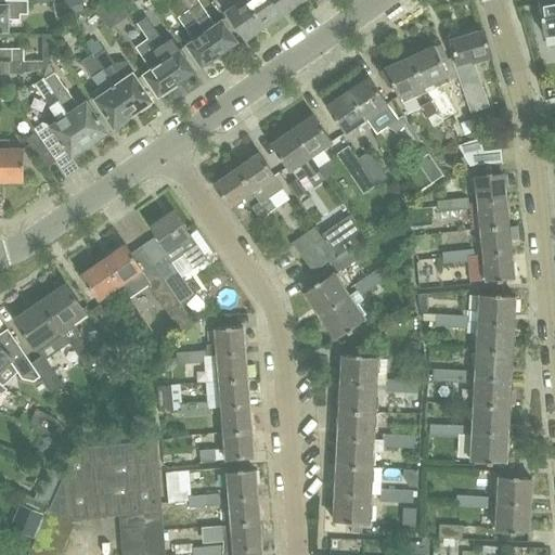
[(0,0),(0,29),(7,30),(5,17),(20,17),(20,12),(27,12),(27,0),(0,0)]
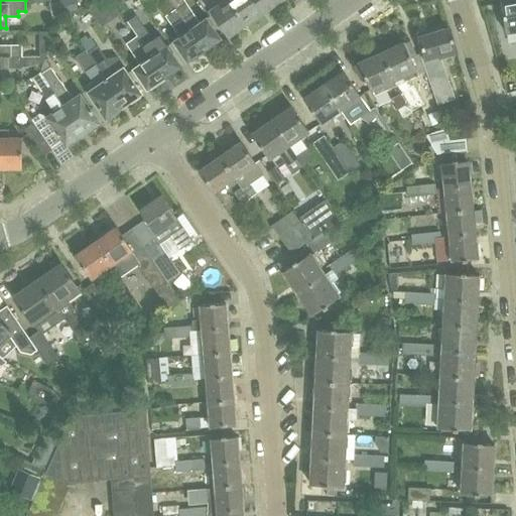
[(54,16),(61,14),(65,0),(59,0),(50,2),(54,16)]
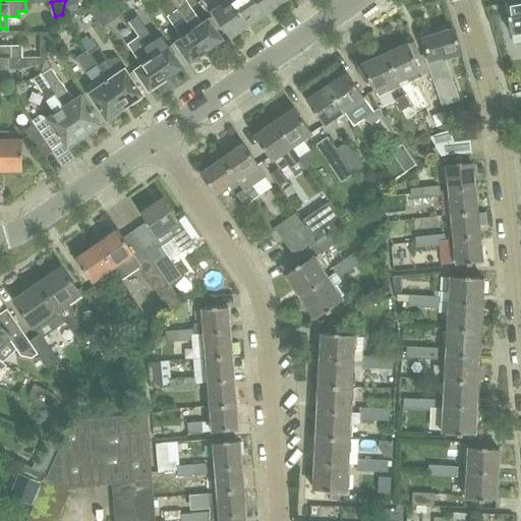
[(76,0),(65,0),(62,14),(79,10),(76,0)]
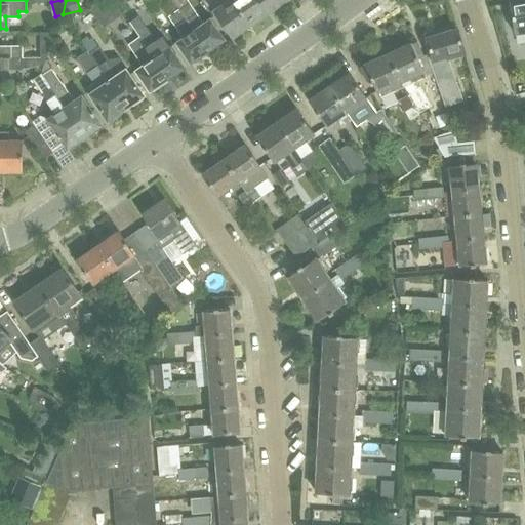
[(171,0),(161,0),(163,1),(171,14),(169,15),(184,37),(176,41),(190,62),(192,59),(194,63),(202,56),(200,53),(206,50),(171,0)]
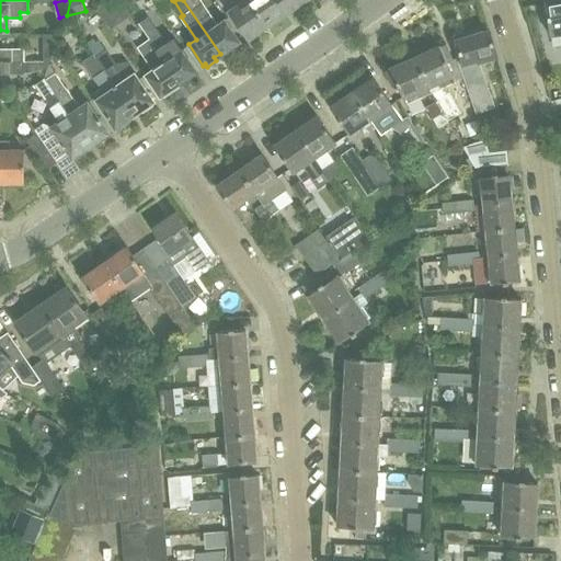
[(198,0),(183,0),(220,54),(227,49),(228,53),(237,46),(236,43),(239,41),(225,20),(216,25),(198,0)]
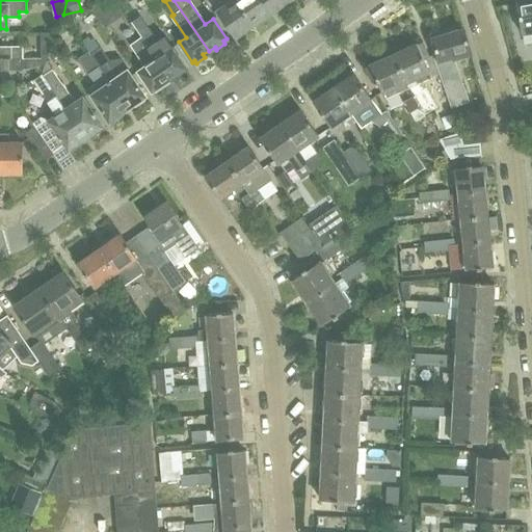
[(236,0),(222,0),(218,3),(220,6),(216,9),(235,36),(253,24),(236,0)]
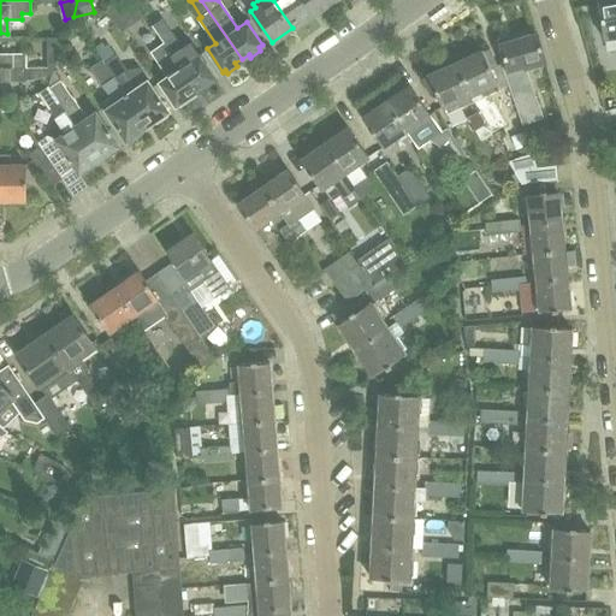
[(273,0),(292,28),(313,15),(317,11),(308,0),(273,0)]
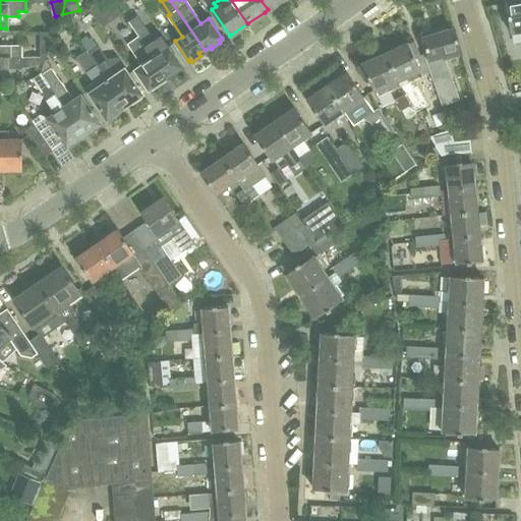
[(261,0),(268,9),(281,0),(261,0)]
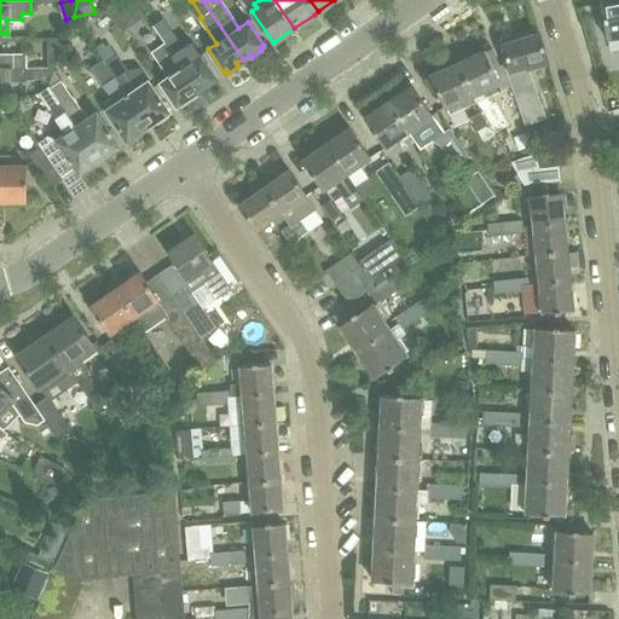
[(618,0),(602,0),(600,0),(606,39),(615,38),(618,36),(618,0)]
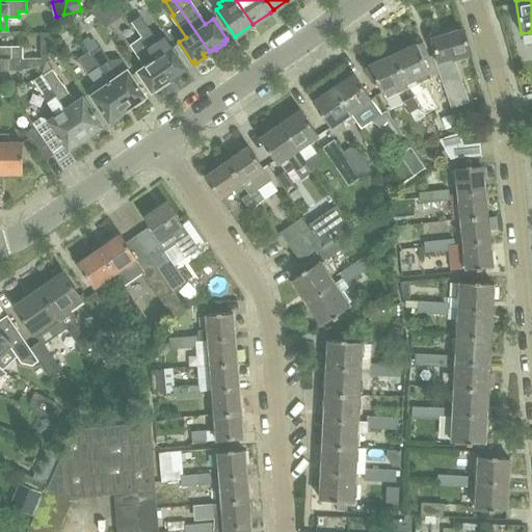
[(109,5),(94,8),(96,12),(105,27),(117,20),(109,5)]
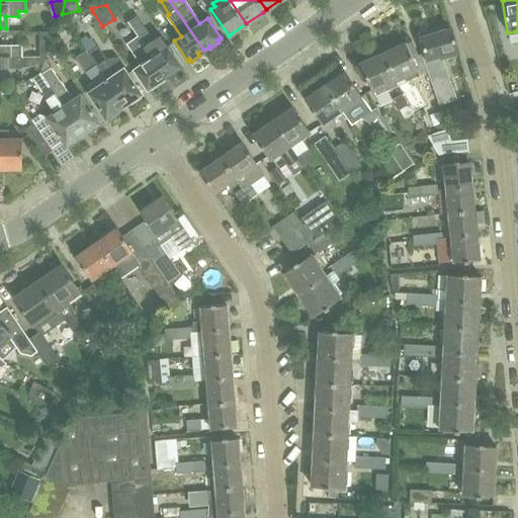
[(138,35),(136,36),(164,77),(169,73),(171,76),(179,70),(177,67),(180,65),(160,34),(153,39),(137,15),(128,20),(138,35)]
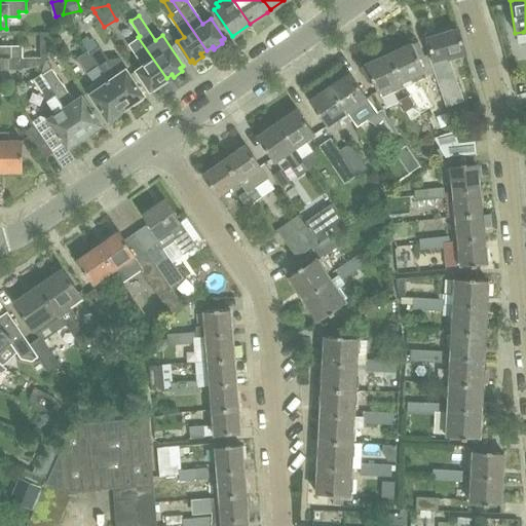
[(444,32),(426,37),(430,51),(427,52),(427,53),(434,72),(437,80),(445,107),(463,101),(452,70),(448,59),(449,58),(456,55),(465,53),(458,28),(444,32)]
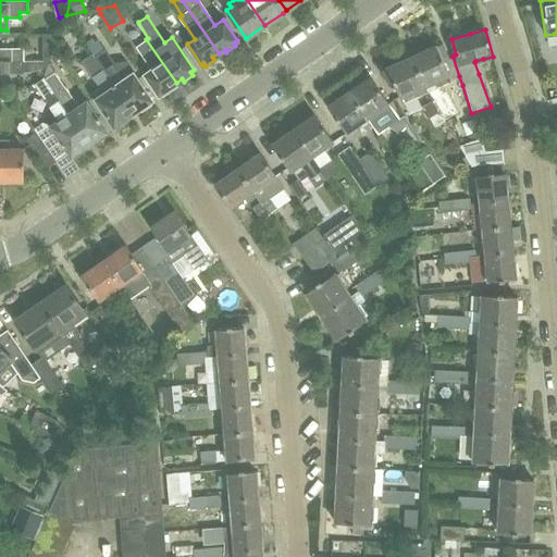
[(58,34),(42,34),(42,51),(51,51),(58,34)]
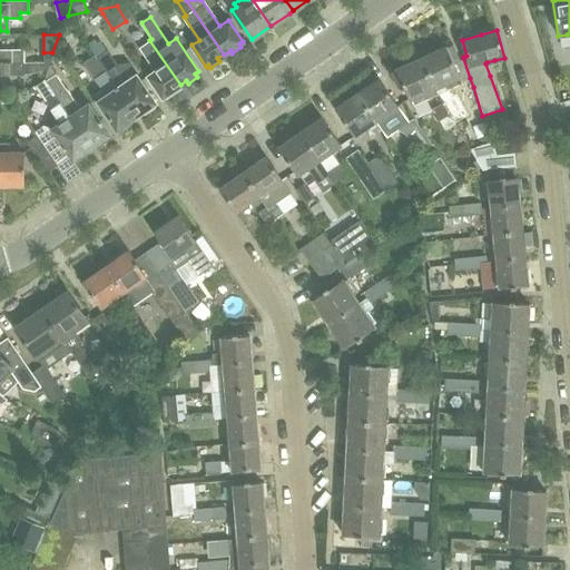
[(180,85),(149,40),(139,47),(155,69),(147,75),(161,97),(164,96),(166,98),(175,91),(174,89),(180,85)]
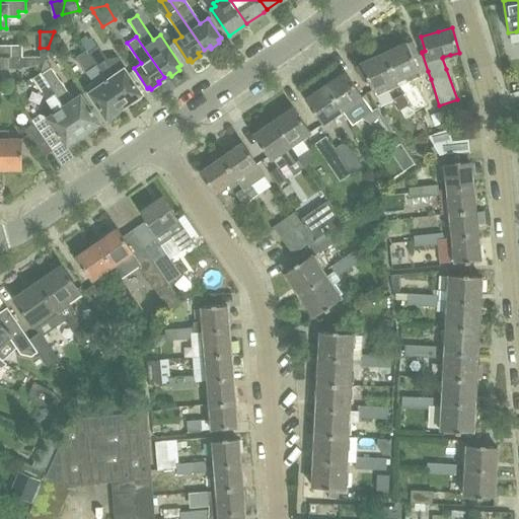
[(84,47),(88,53),(95,63),(95,64),(123,105),(129,100),(131,103),(139,98),(137,94),(140,92),(116,58),(105,59),(93,40),(84,47)]
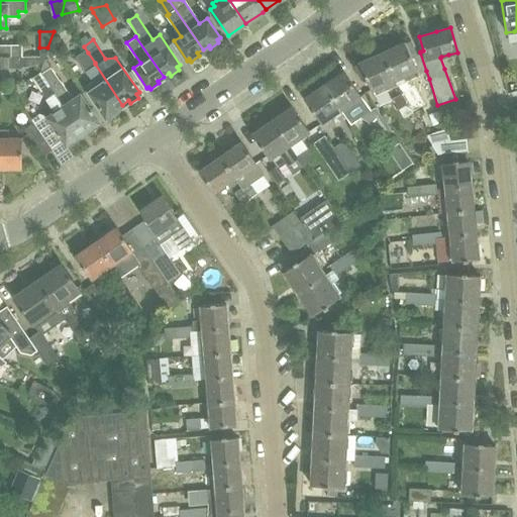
[(396,85),(419,75),(410,57),(416,54),(409,39),(404,42),(404,41),(381,53),(395,83),(396,85)]
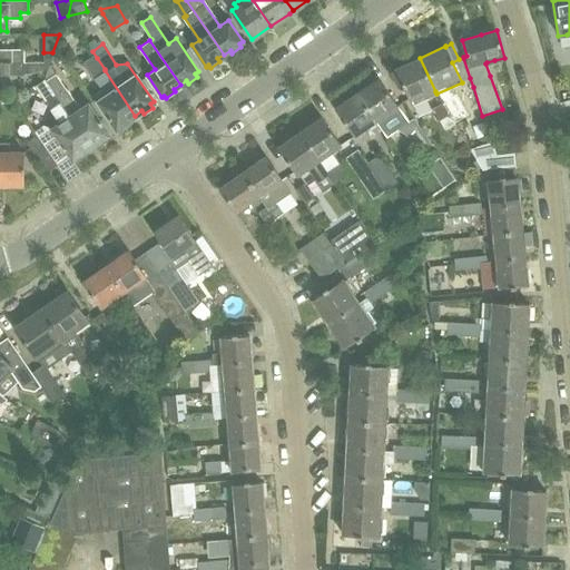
[(0,61),(22,62),(22,50),(0,49),(0,61)]
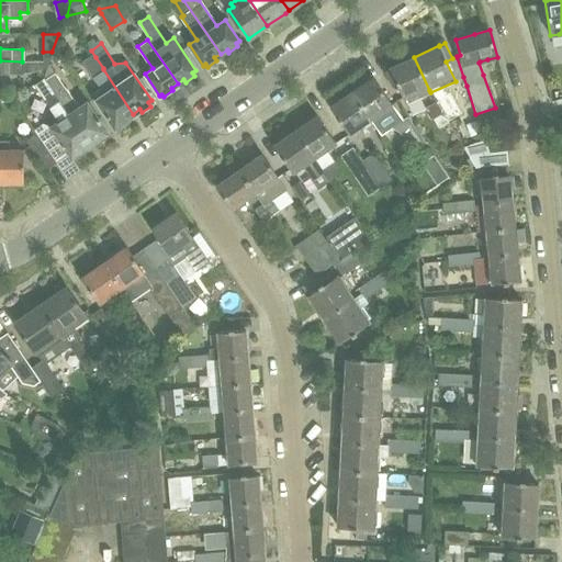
[(92,76),(103,68),(96,57),(85,64),(92,76)]
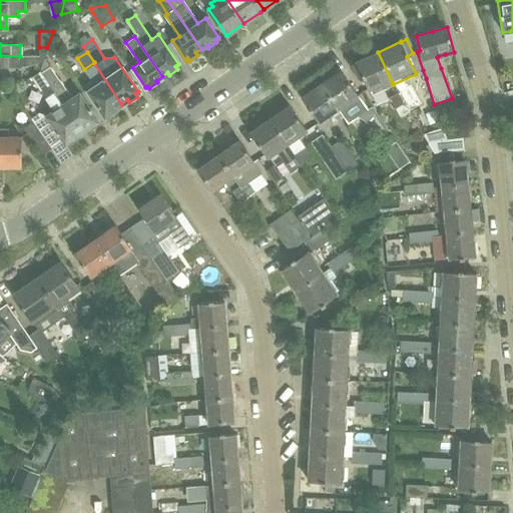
[(392,82),(378,52),(356,62),(351,65),(358,79),(362,77),(371,95),(393,84),(392,82)]
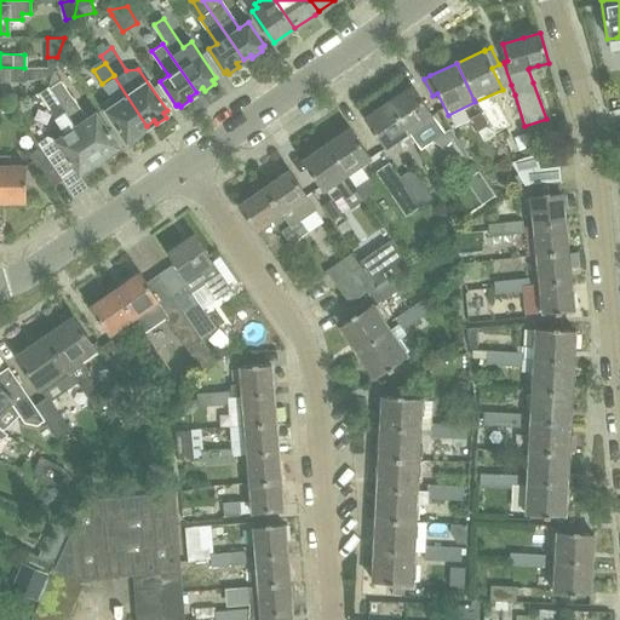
[(24,68),(0,67),(0,81),(26,81),(24,68)]
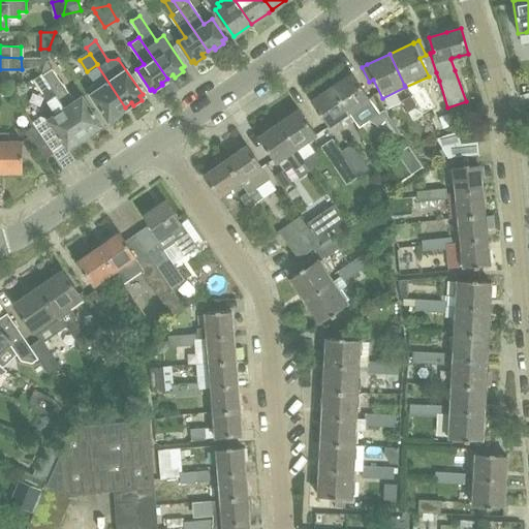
[(40,74),(42,78),(84,135),(89,132),(90,134),(100,127),(98,125),(100,124),(80,95),(73,100),(47,60),(42,72),(40,74)]
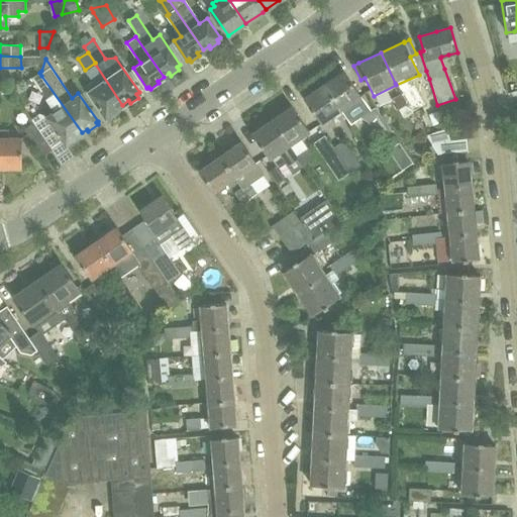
[(93,81),(84,87),(87,91),(105,117),(107,115),(109,117),(117,112),(115,109),(122,105),(95,64),(86,71),(93,81)]
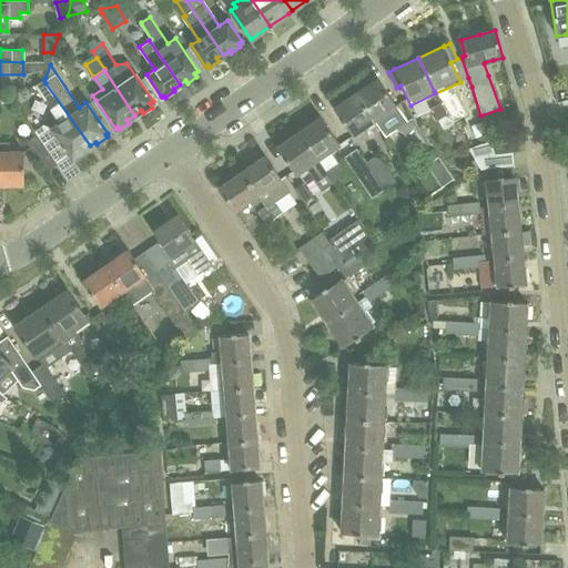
[(355,93),(373,120),(384,137),(406,121),(376,79),(355,93)]
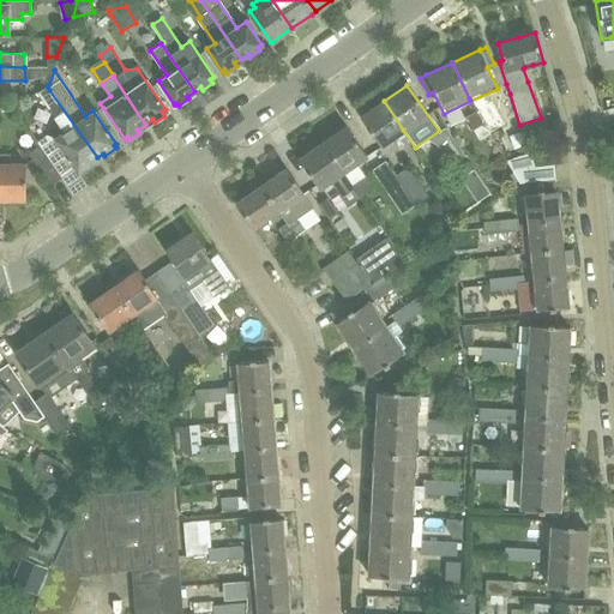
[(97,157),(49,90),(47,86),(36,94),(64,132),(53,138),(74,168),(77,173),(79,172),(80,174),(92,166),(90,163),(97,157)]
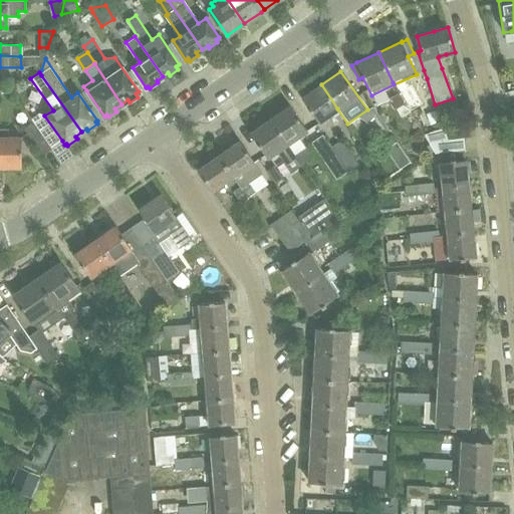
[(337,108),(321,84),(301,98),(318,122),(337,108)]
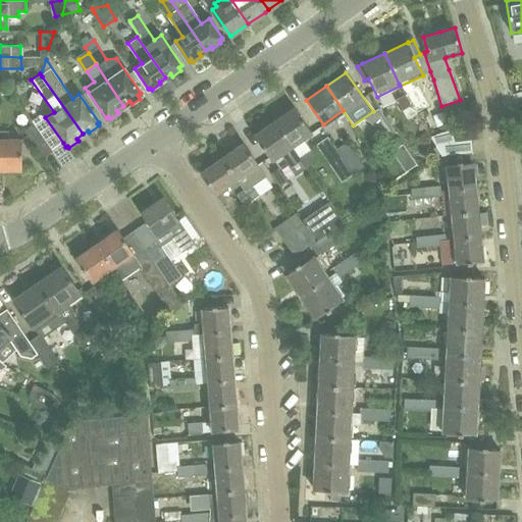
[(405,94),(397,99),(408,118),(416,114),(412,106),(405,94)]
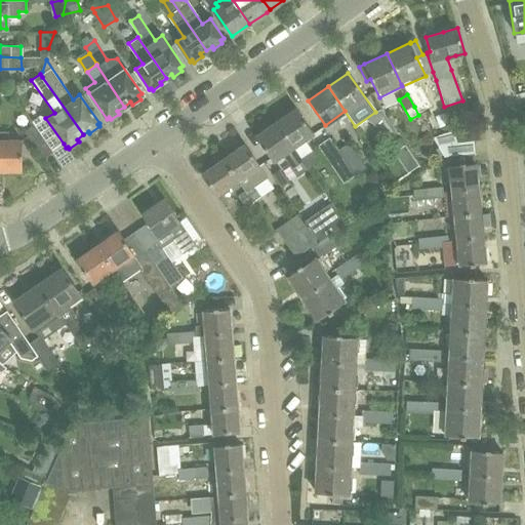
[(313,150),(305,139),(313,133),(296,109),(276,122),(300,158),(313,150)]
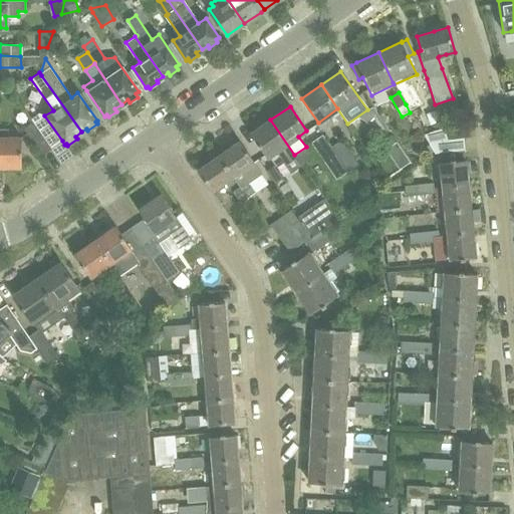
[(362,112),(358,115),(367,119),(380,138),(390,131),(377,113),(372,106),(367,109),(362,112)]
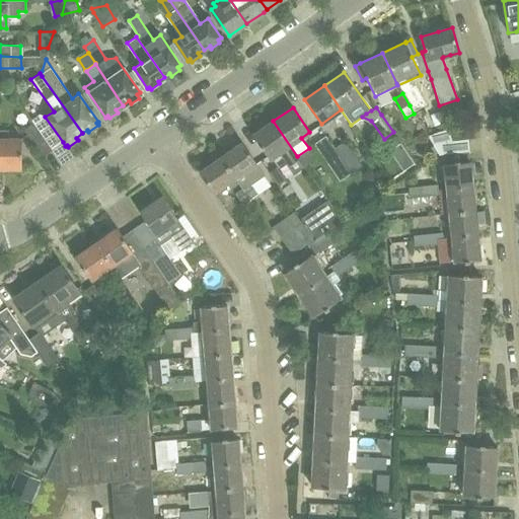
[(52,149),(63,142),(45,117),(38,116),(31,120),(33,123),(31,124),(51,150),(52,149)]
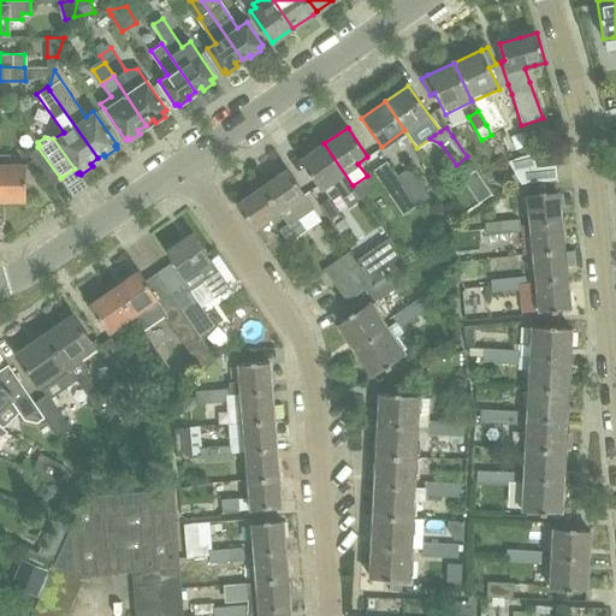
[(319,189),(331,182),(339,194),(353,185),(324,143),(300,160),(319,189)]
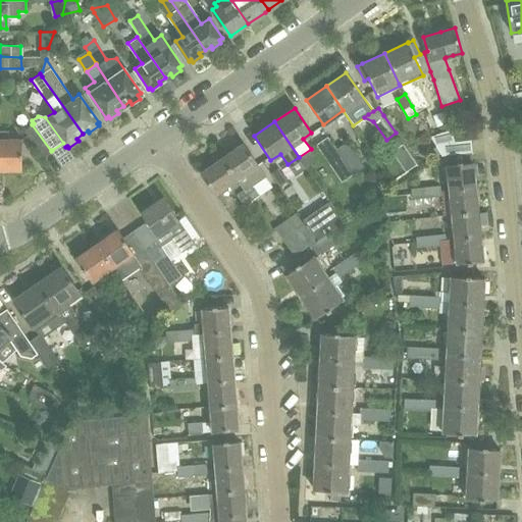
[(449,125),(451,131),(455,142),(470,140),(477,139),(475,122),(449,125)]
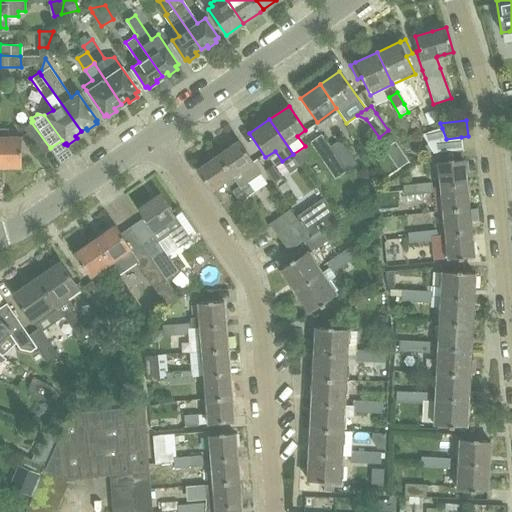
[(50,148),(31,122),(22,129),(41,155),(50,148)]
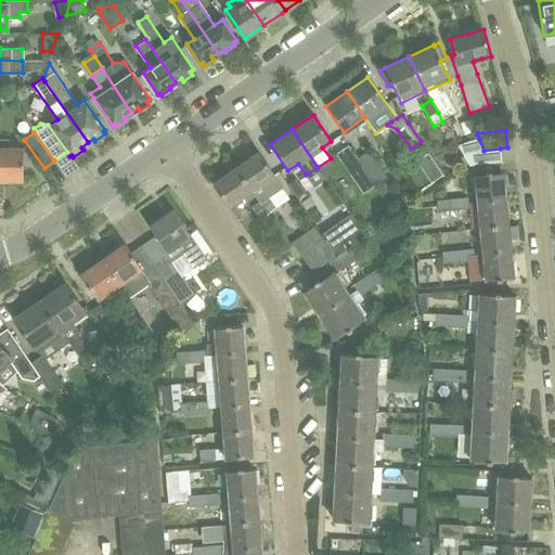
[(10,139),(0,139),(0,180),(23,181),(23,168),(24,149),(10,149),(10,139)]
